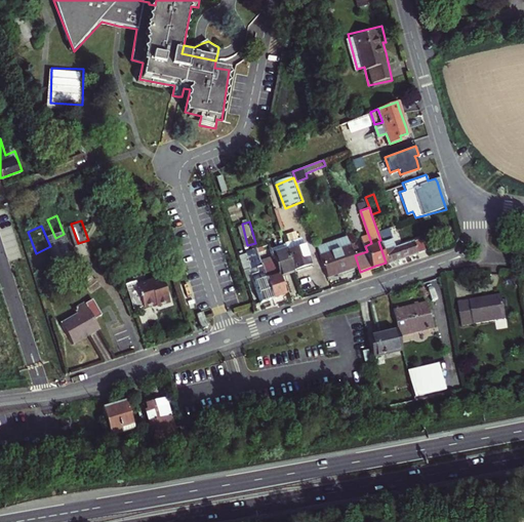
[(376,229),(380,240),(388,262),(415,252),(426,248),(421,237),(395,246),(391,236),(388,226),(376,229)]
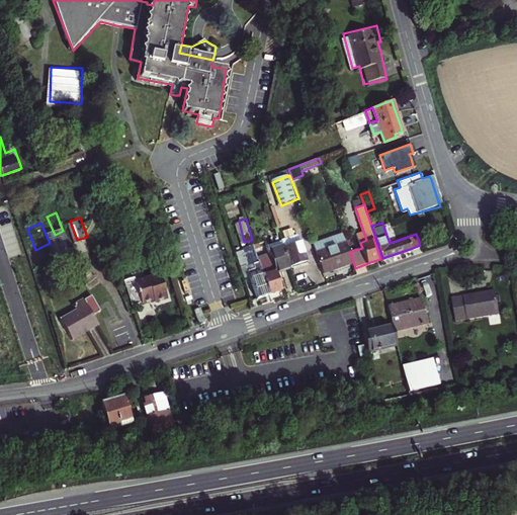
[(352,258),(350,252),(346,241),(343,232),(315,241),(325,271),(342,265),(341,262),(345,260),(352,258)]
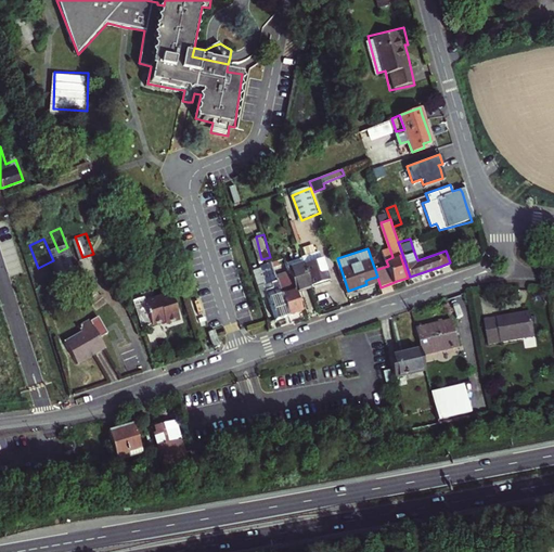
[(280,260),(286,279),(280,281),(291,315),(297,312),(305,310),(300,299),(291,269),(286,257),(280,260)]
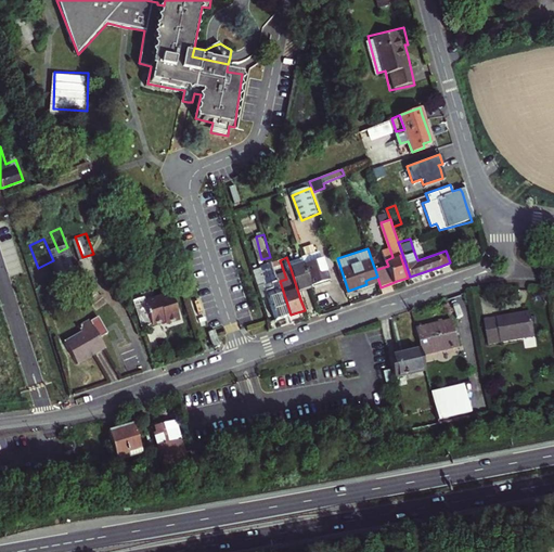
[(305,264),(307,271),(322,267),(320,259),(305,264)]
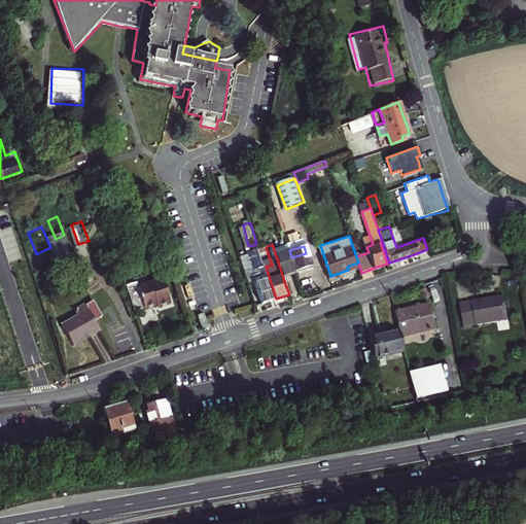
[(259,250),(253,252),(256,260),(263,258),(259,250)]
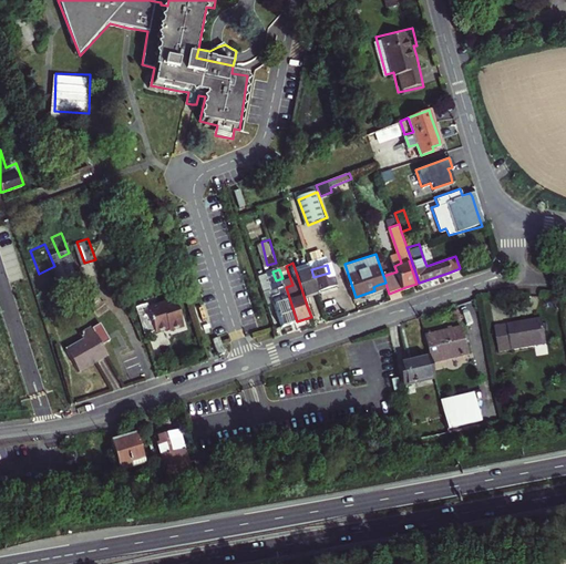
[(315,304),(321,300),(321,299),(314,277),(311,269),(297,275),(307,306),(315,304)]
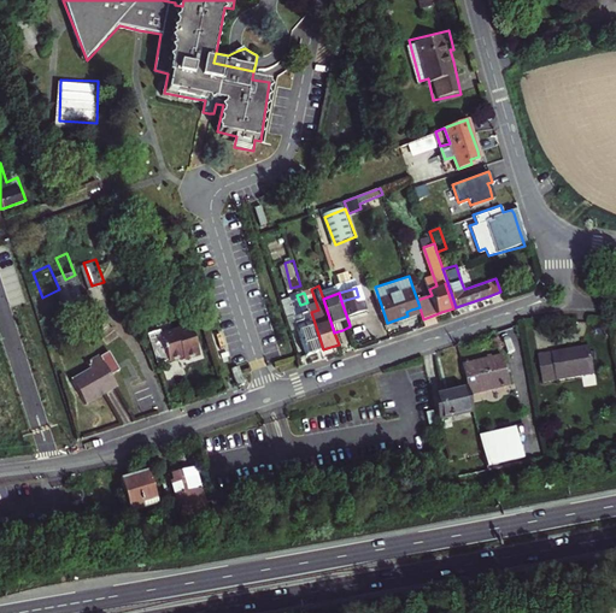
[(363,320),(371,318),(363,295),(358,296),(341,301),(350,325),(363,320)]
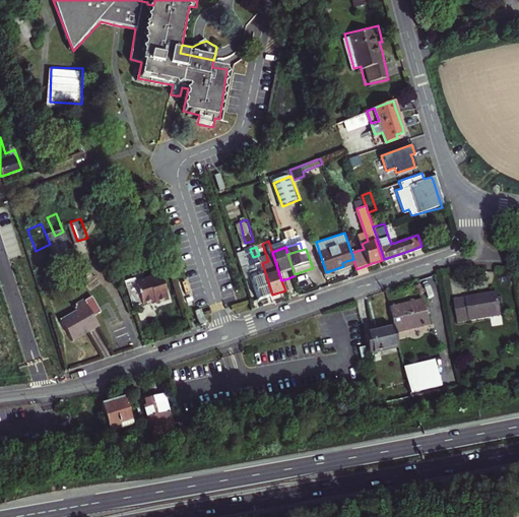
[(266,298),(272,295),(262,263),(259,255),(253,257),(257,270),(251,272),(260,299),(266,298)]
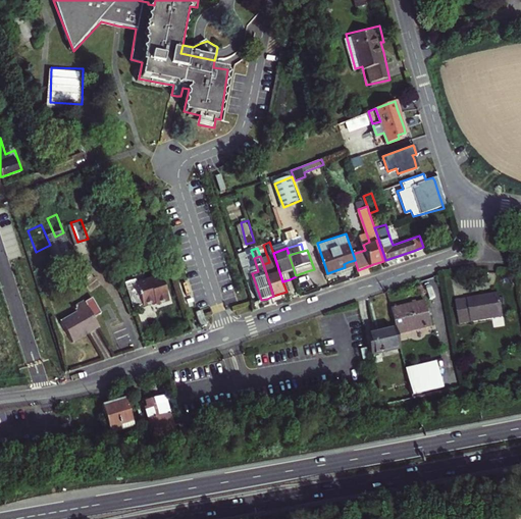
[(137,279),(136,275),(122,279),(132,304),(149,298),(154,296),(155,299),(169,294),(160,271),(137,279)]
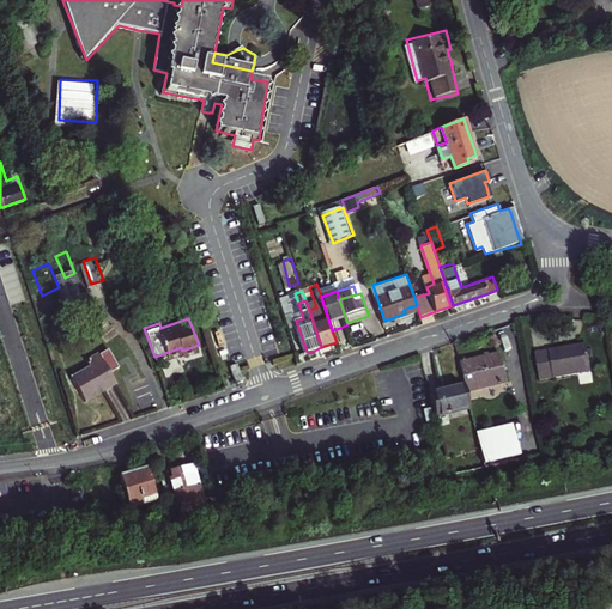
[(510,370),(503,341),(485,346),(459,353),(464,375),(466,383),(510,370)]
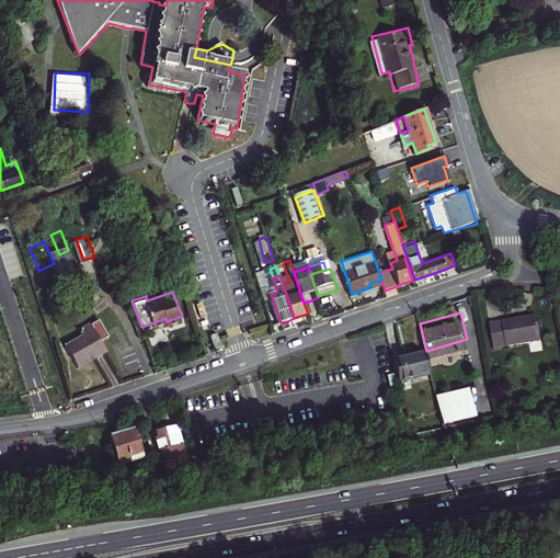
[(537,312),(518,317),(517,312),(512,314),(489,318),(493,343),(541,334),(537,312)]
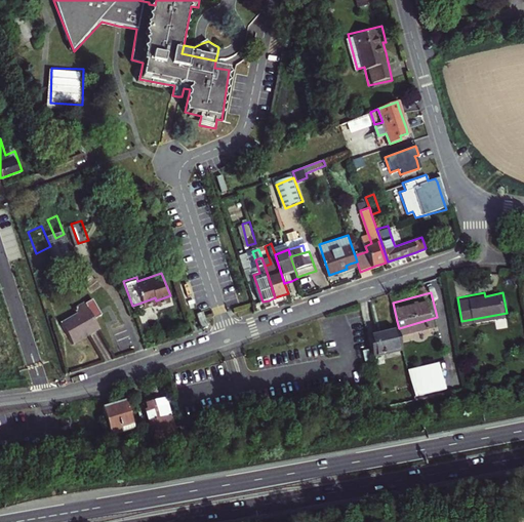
[(99,312),(91,297),(83,303),(91,316),(99,312)]
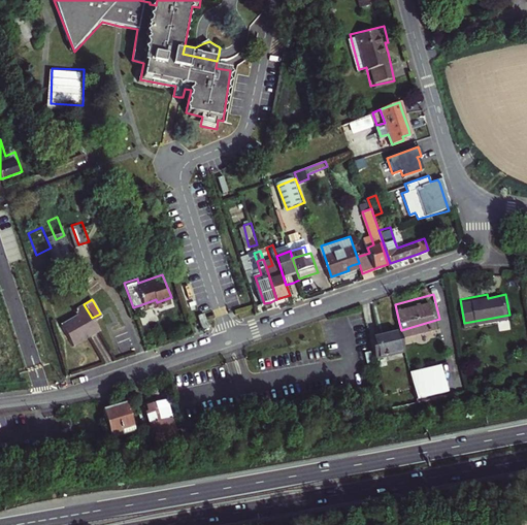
[(97,333),(100,331),(92,318),(84,304),(84,302),(71,309),(75,317),(63,325),(75,347),(97,333)]
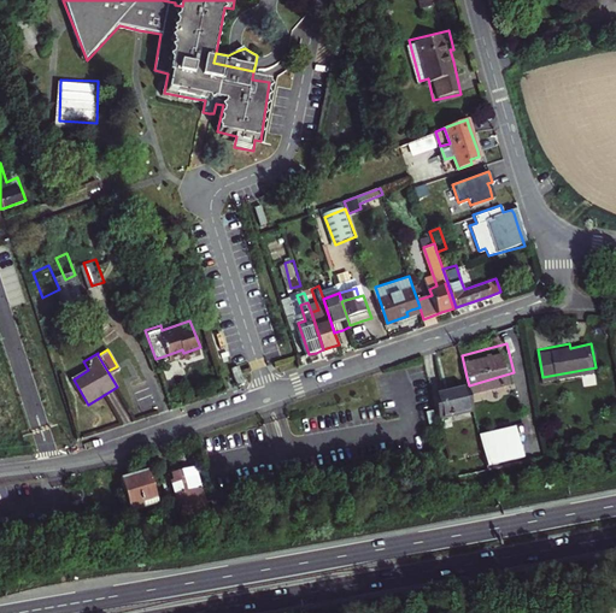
[(449,382),(434,385),(439,410),(473,400),(469,385),(467,377),(449,382)]
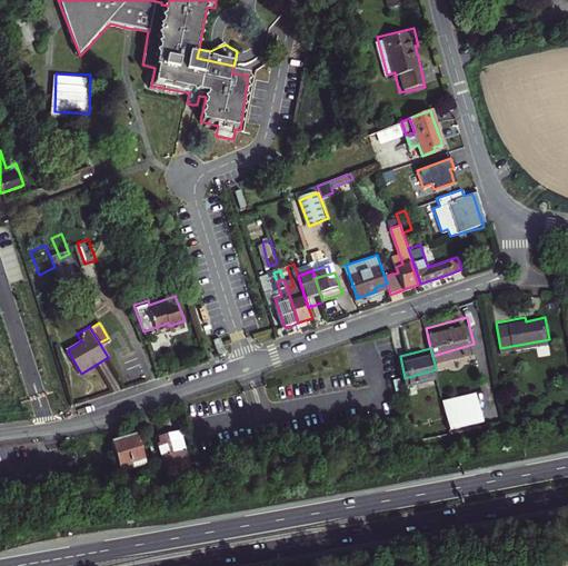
[(481,414),(475,388),(442,396),(447,416),(449,421),(481,414)]
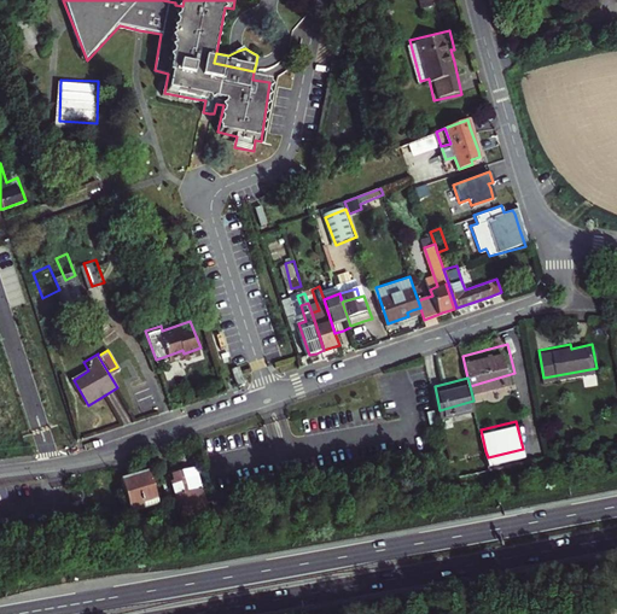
[(205,501),(193,463),(181,467),(169,471),(181,508),(205,501)]
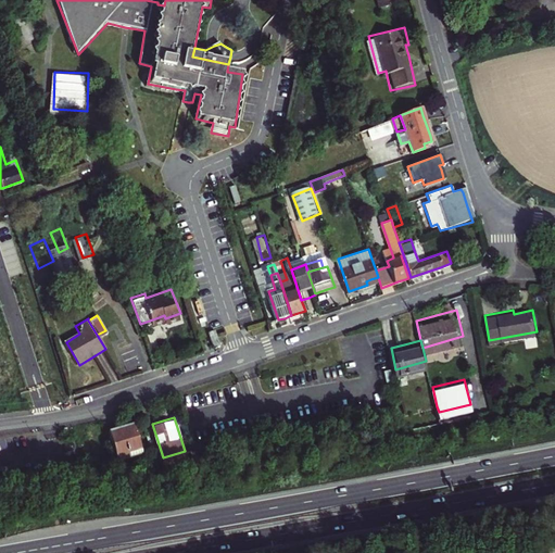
[(142,451),(135,420),(121,425),(109,428),(117,457),(142,451)]
